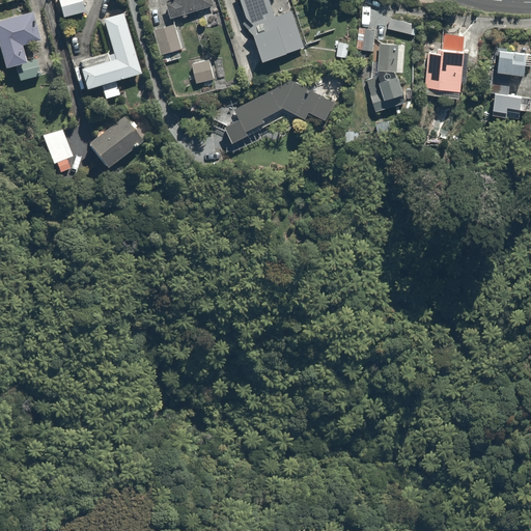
[(102,0),(58,0),(63,16),(76,11),(82,34),(104,28),(111,54),(74,64),(82,91),(103,86),(107,99),(121,93),(117,80),(141,73),(123,10),(107,16),(102,0)]
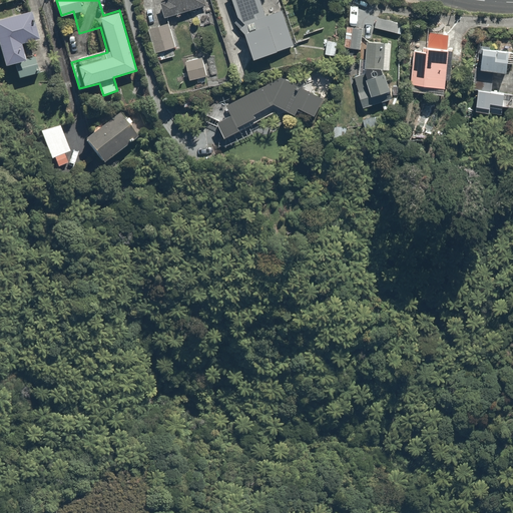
[(160,0),(165,14),(205,1),(204,0),(160,0)]
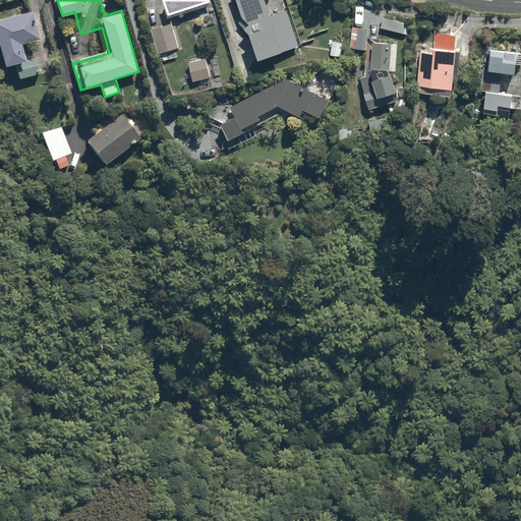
[(244,31),(248,29),(256,56),(301,42),(287,0),(239,0),(244,17),(240,18),(244,31)]
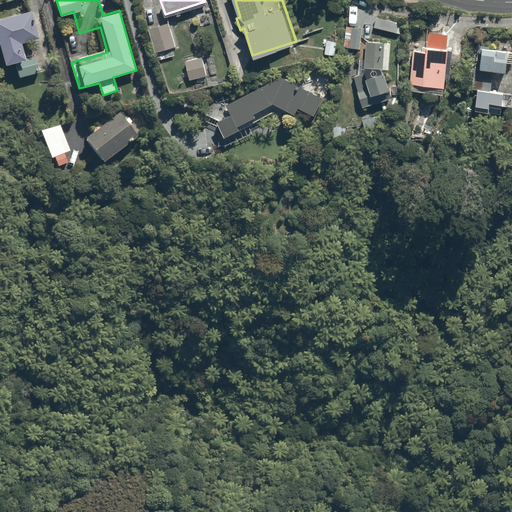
[(31,10),(0,18),(0,50),(3,63),(14,60),(19,78),(43,71),(39,55),(25,59),(21,43),(39,38),(31,10)]
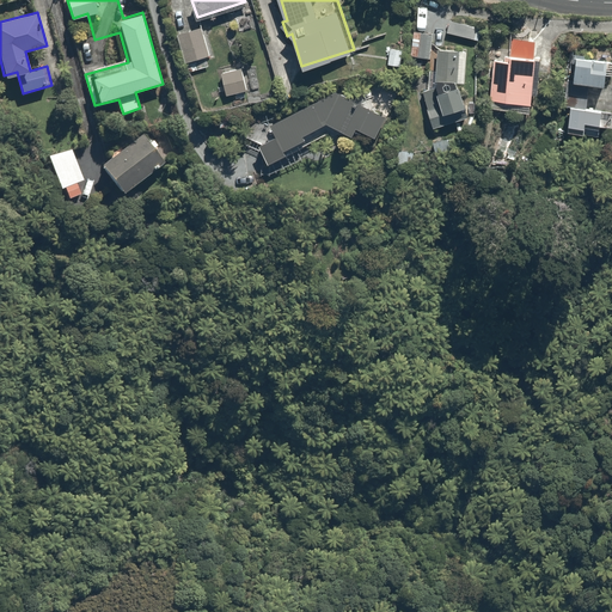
[(448,16),(446,32),(479,38),(482,22),(448,16)]
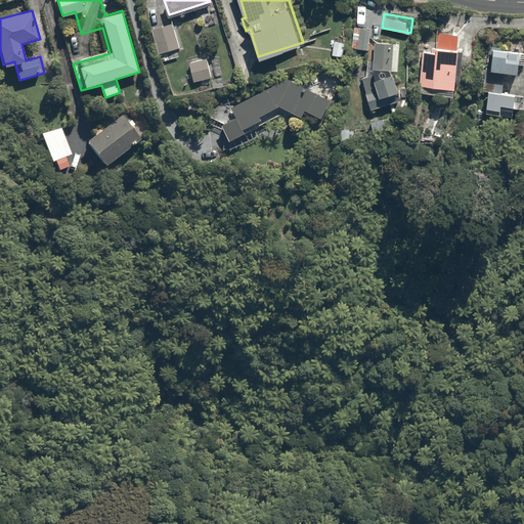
[(172,19),(151,26),(159,51),(179,46),(172,19)]
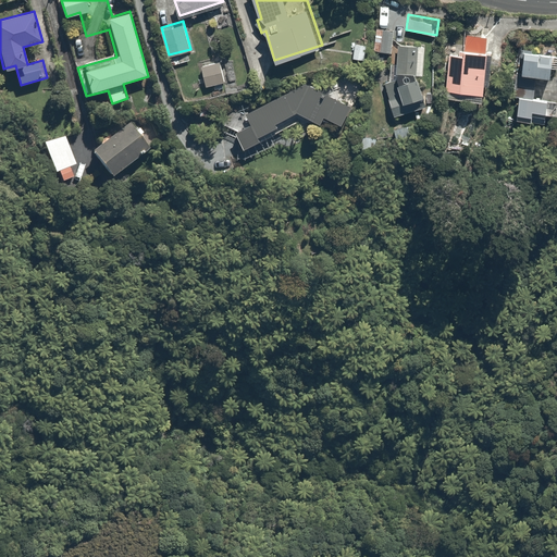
[(392,52),(395,29),(375,27),(372,51),(392,52)]
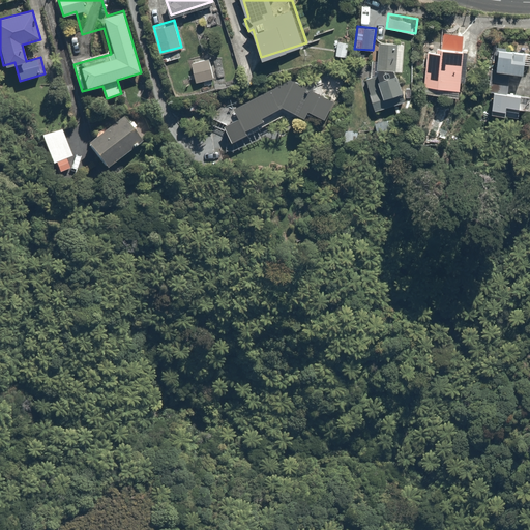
[(388,66),(395,67),(395,69),(403,70),(406,45),(399,43),(399,40),(380,38),(376,66),(388,68),(388,66)]
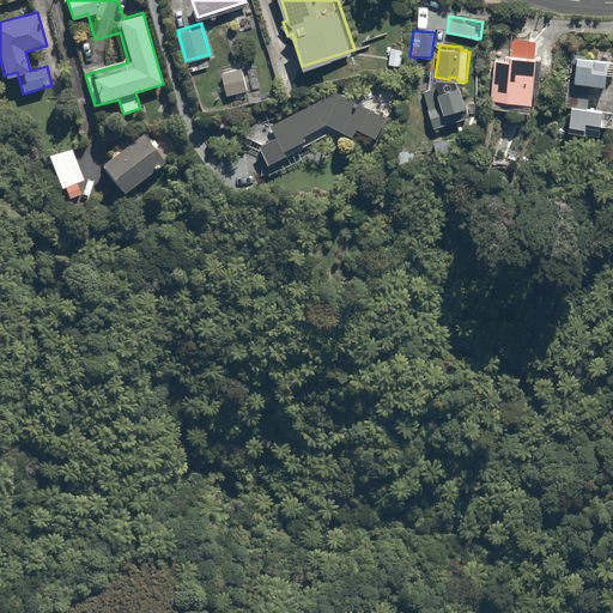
[(402,48),(389,46),(386,64),(400,66),(402,48)]
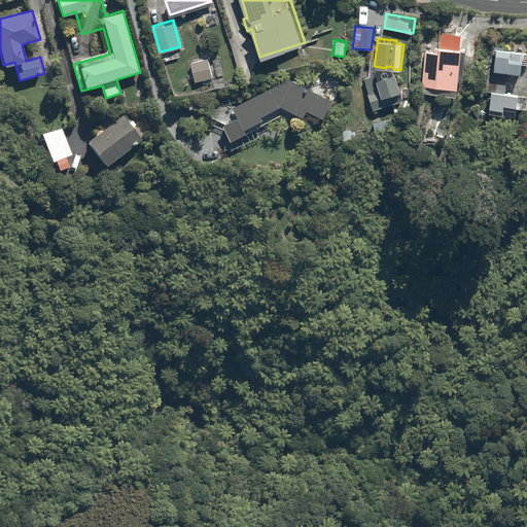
[(523,43),(495,42),(494,69),(521,71),(523,43)]
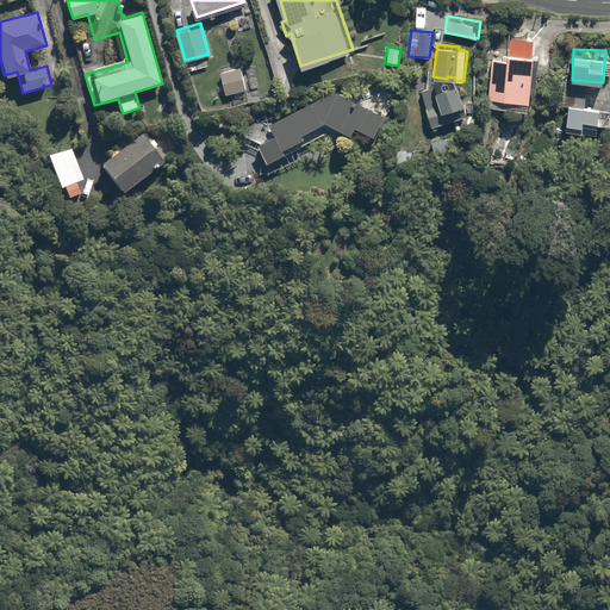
[(495,58),(490,99),(512,101),(512,98),(531,100),(535,57),(509,55),(509,60),(495,58)]
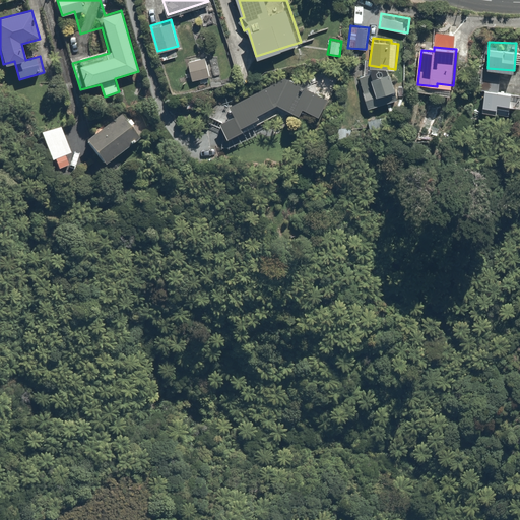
[(203,55),(188,58),(194,79),(208,75),(203,55)]
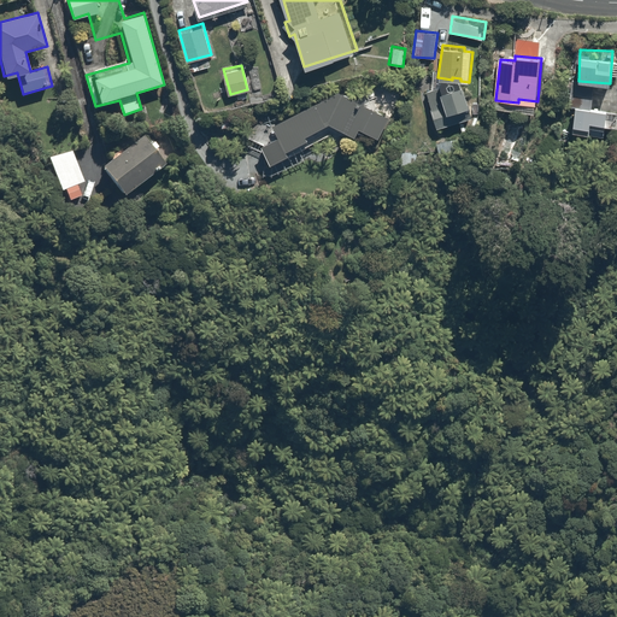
[(472,115),(470,106),(464,83),(445,89),(428,93),(436,124),(472,115)]
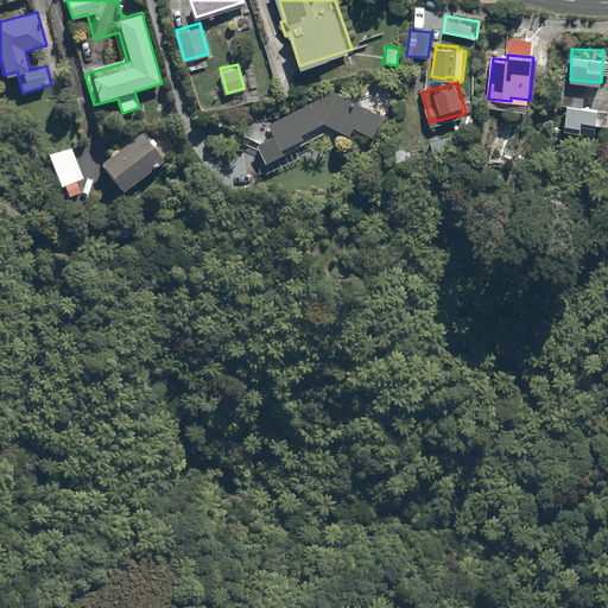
[(553,106),(567,107),(565,122),(583,124),(583,114),(597,115),(599,108),(607,108),(607,89),(555,87),(553,106)]
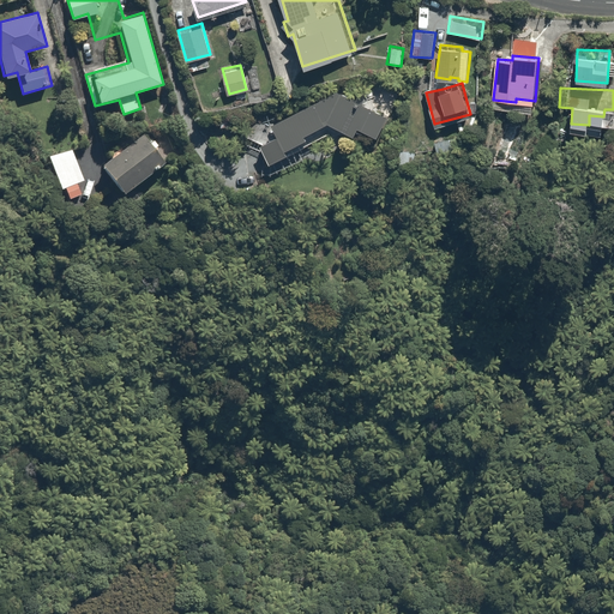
[(270,125),(275,136),(260,143),(271,164),(289,155),(286,148),(308,136),(307,133),(327,122),(355,136),(359,128),(379,137),(387,115),(338,90),(270,125)]
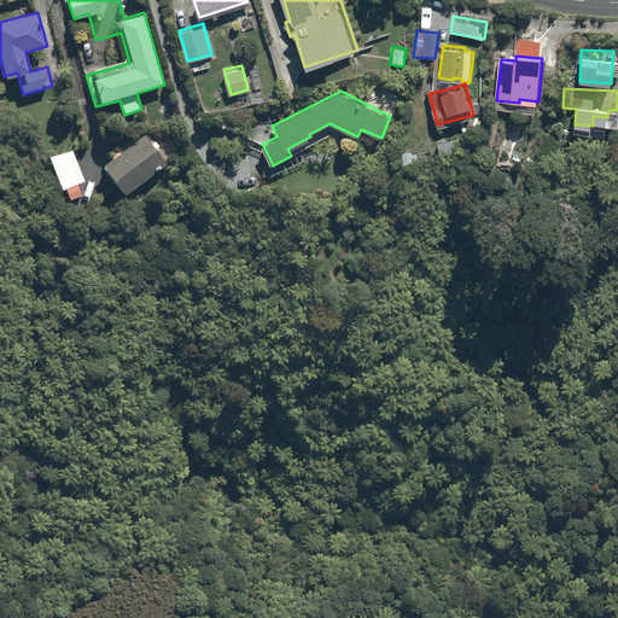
[(146,135),(103,167),(123,194),(167,163),(146,135)]
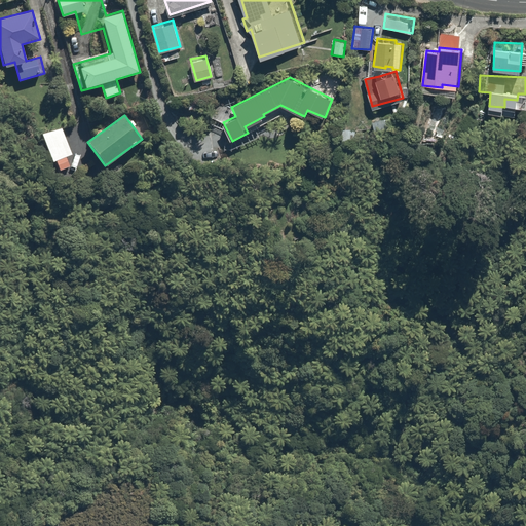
[(63,122),(40,130),(57,174),(79,164),(63,122)]
